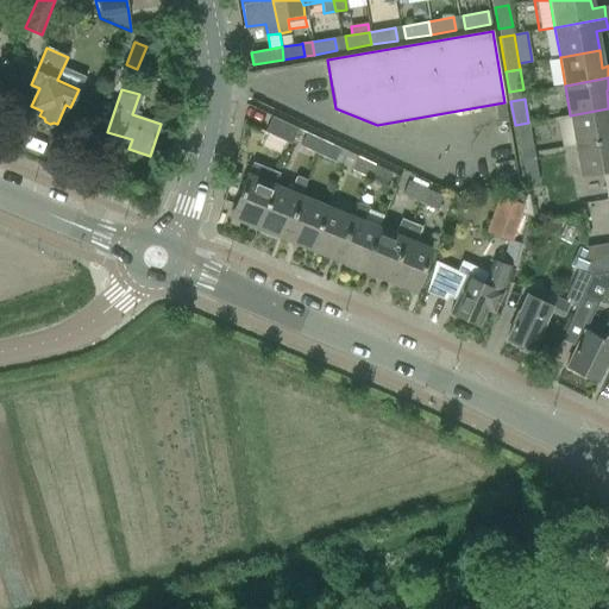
[(608,108),(570,115),(576,145),(608,139),(608,108)]
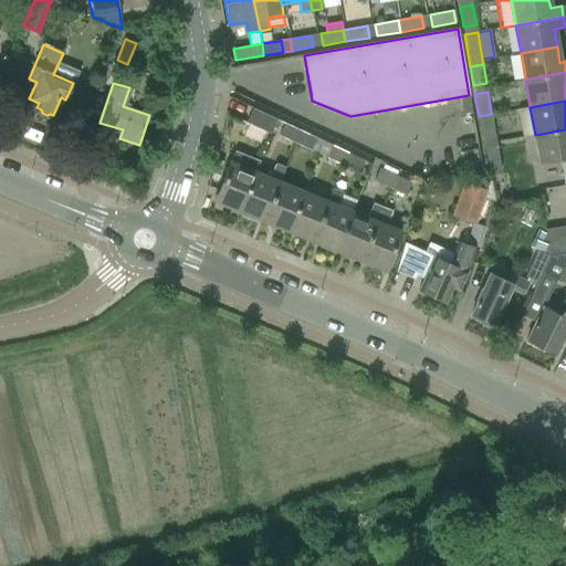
[(535,135),(530,107),(517,109),(522,137),(535,135)]
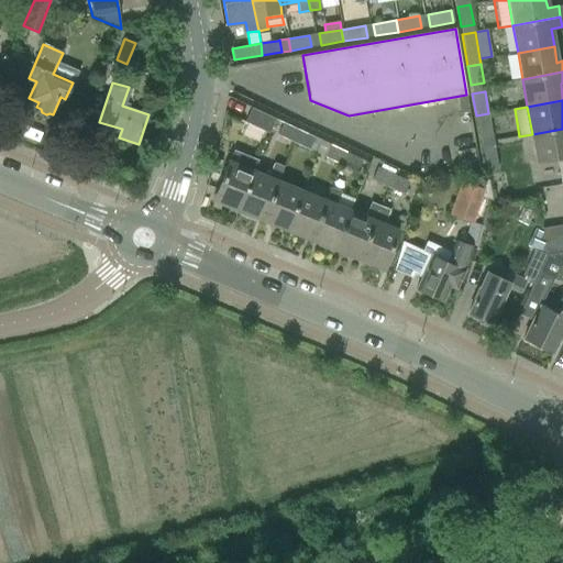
[(245,122),(267,133),(274,119),(252,108),(245,122)]
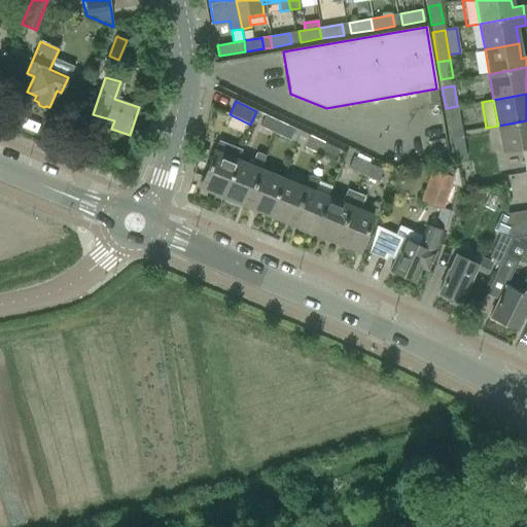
[(457,106),(446,108),(449,131),(461,129),(457,106)]
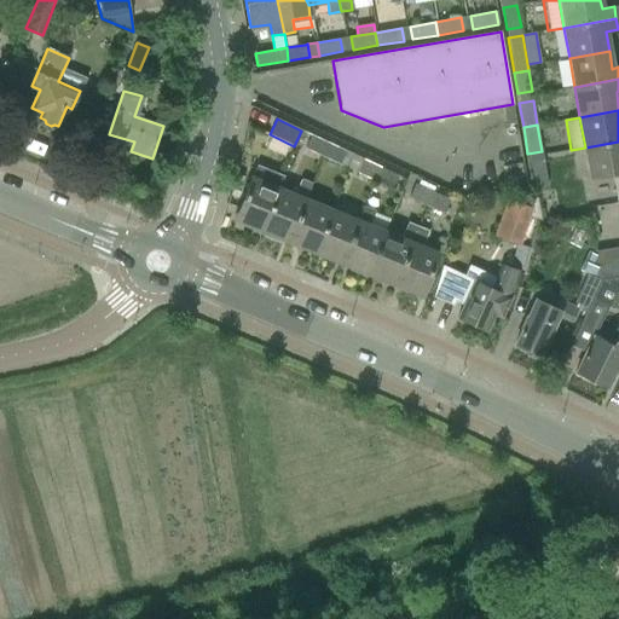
[(304,150),(323,158),(329,144),(311,134),(304,150)]
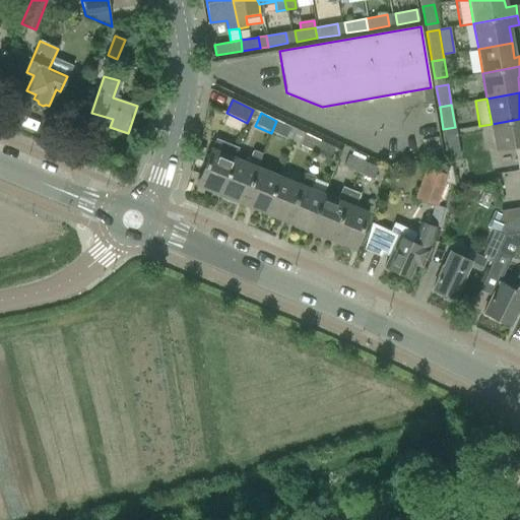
[(519,119),(492,124),(496,149),(514,146),(519,145),(519,119)]
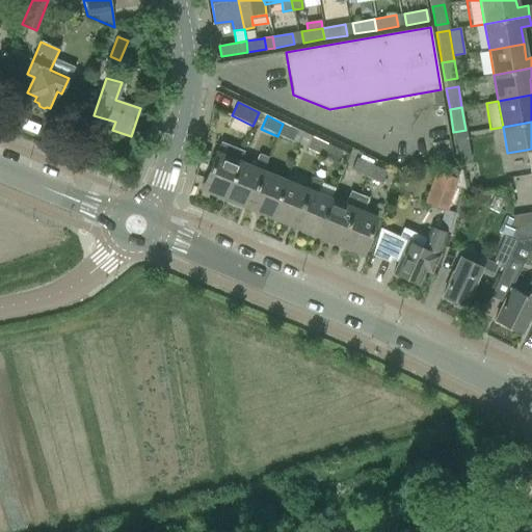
[(297,130),(283,124),(277,136),(292,143),(297,130)]
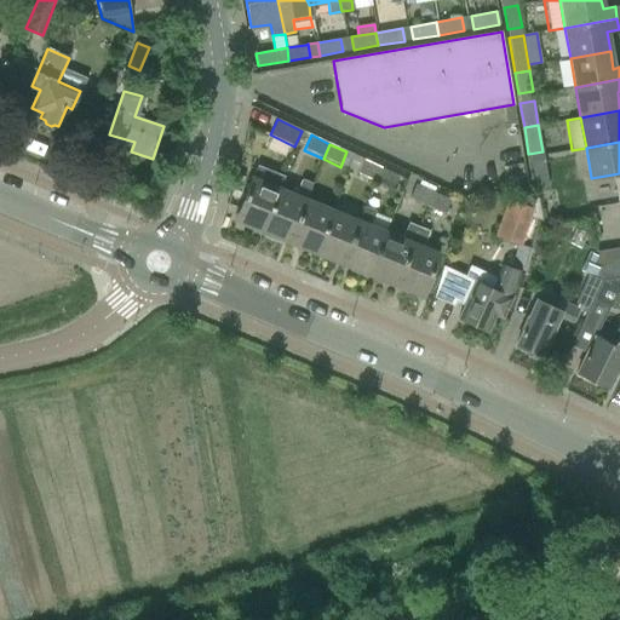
[(356,174),(375,183),(382,168),(363,159),(356,174)]
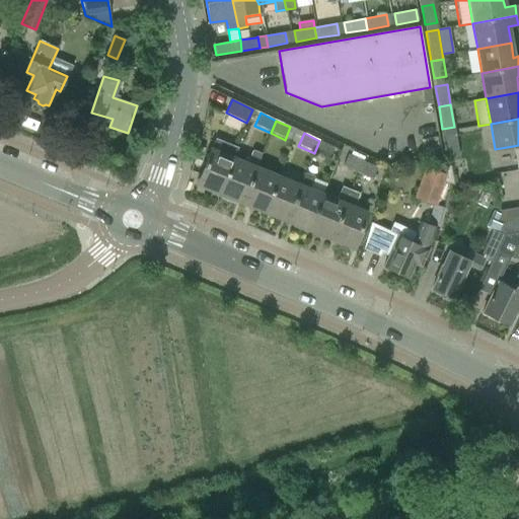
[(455,134),(444,136),(447,158),(459,155),(455,134)]
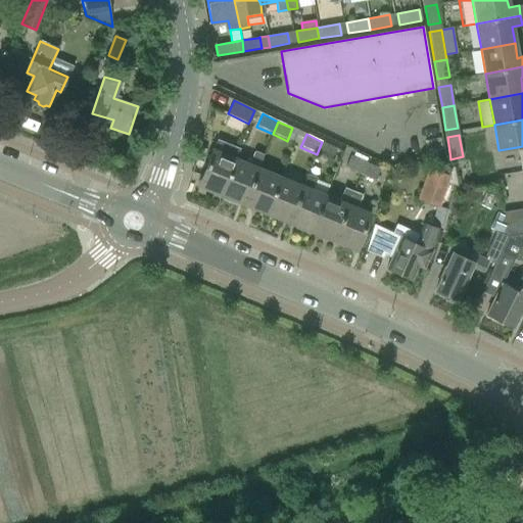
[(212,151),(198,185),(222,194),(235,160),(240,149),(217,140),(212,151)]
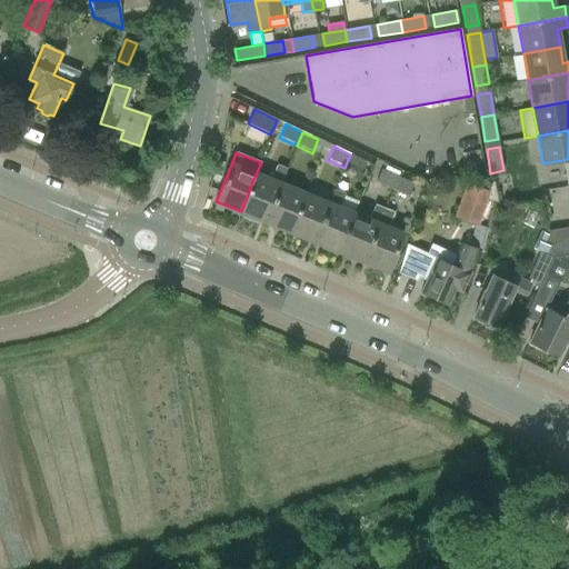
[(350,155),(345,168),(359,176),(366,161),(350,155)]
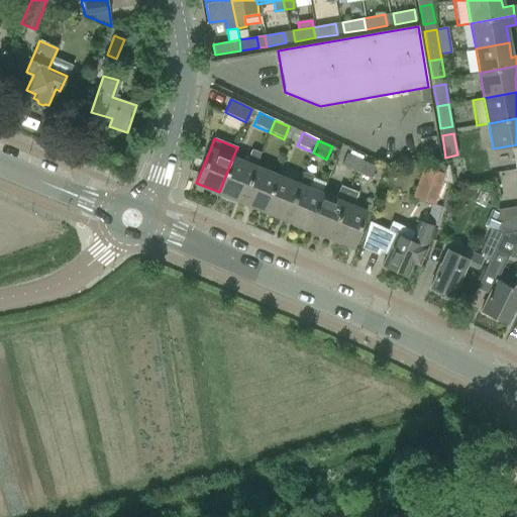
[(219,192),(217,196),(231,202),(233,197),(241,201),(254,168),(261,153),(250,149),(245,164),(232,159),(219,192)]
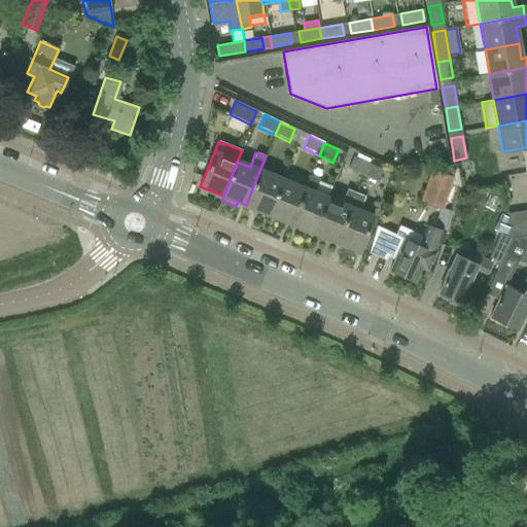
[(347,169),(362,176),(369,164),(352,155),(347,169)]
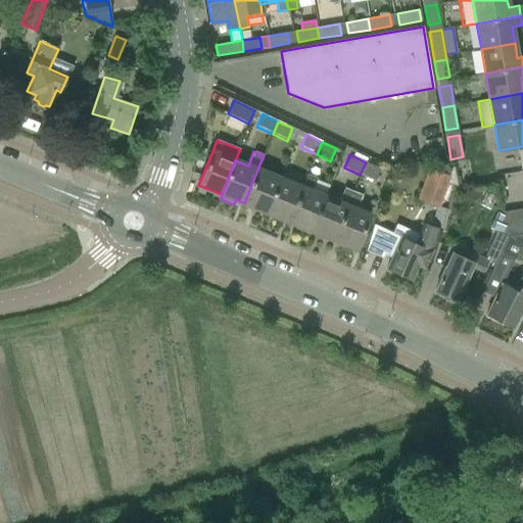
[(366,162),(360,175),(374,182),(380,169),(366,162)]
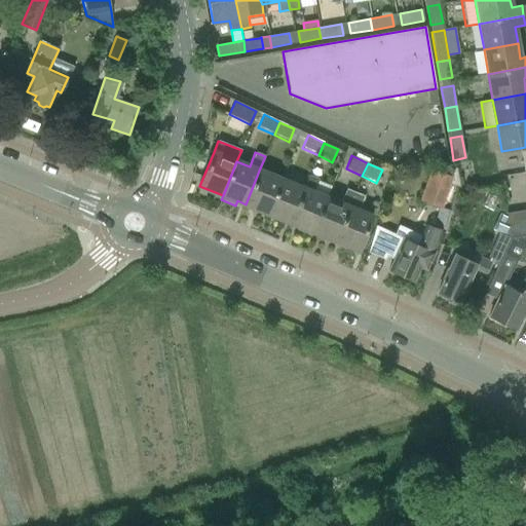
[(429,168),(418,200),(441,209),(449,184),(459,188),(456,168),(454,168),(442,164),(440,173),(429,168)]
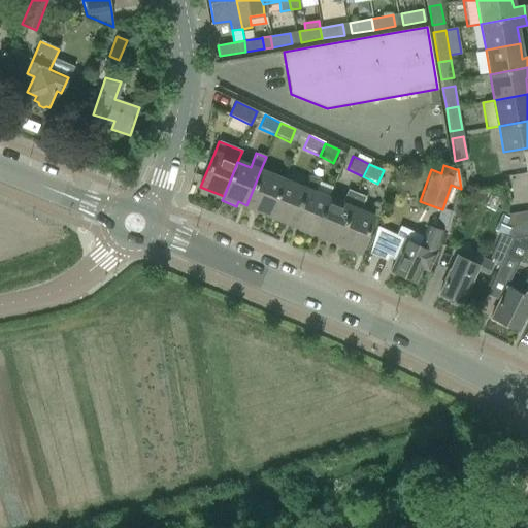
[(246,205),(269,213),(283,180),(260,171),(246,205)]
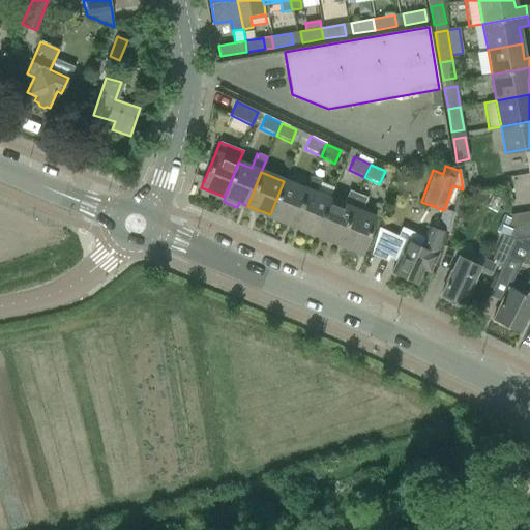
[(306,190),(293,224),(300,227),(299,232),(314,238),(315,233),(329,199),(316,194),(321,181),(312,177),(306,190)]
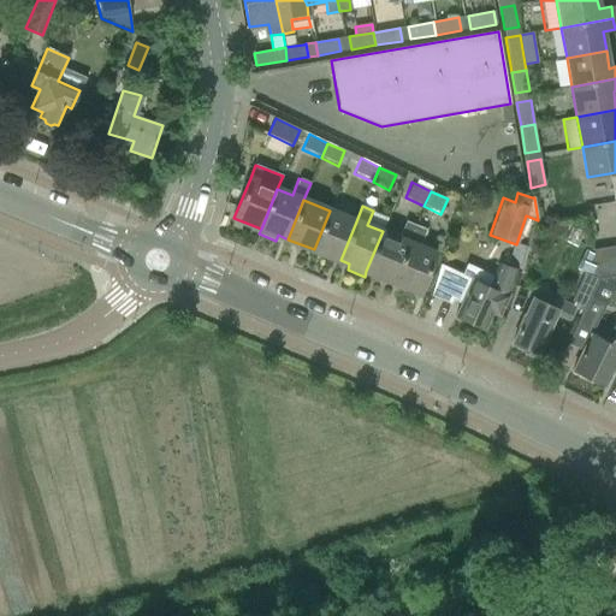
[(314,249),(341,260),(356,221),(330,211),(314,249)]
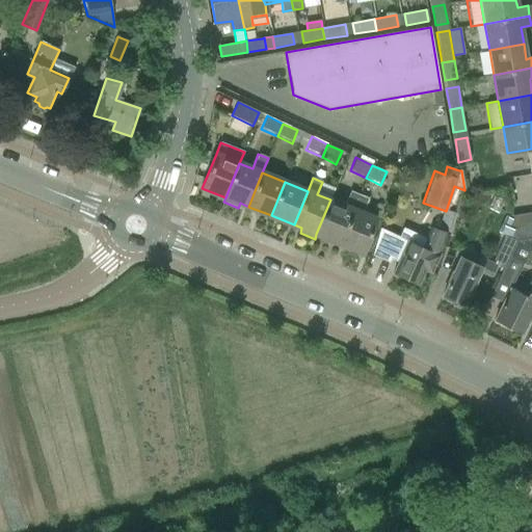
[(330,200),(316,234),(340,243),(353,209),(358,195),(350,191),(344,206),(330,200)]
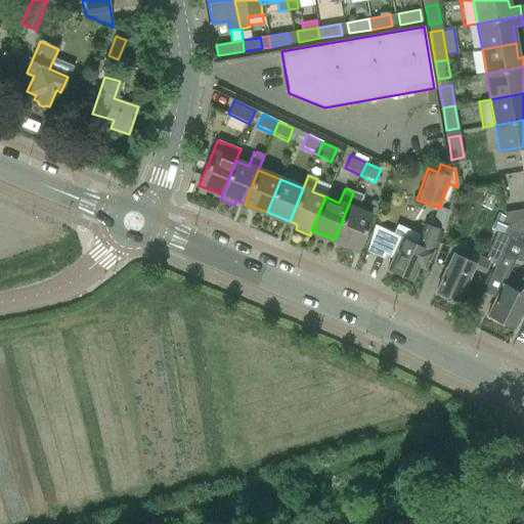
[(348,206),(335,239),(357,249),(364,230),(370,215),(357,210),(362,195),(353,192),(348,206)]
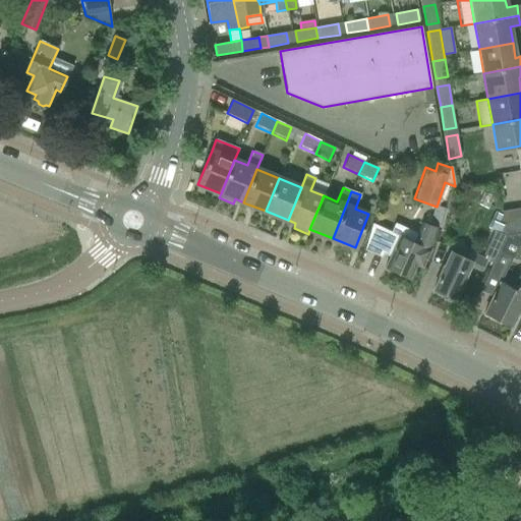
[(483,193),(478,205),(487,209),(493,197),(483,193)]
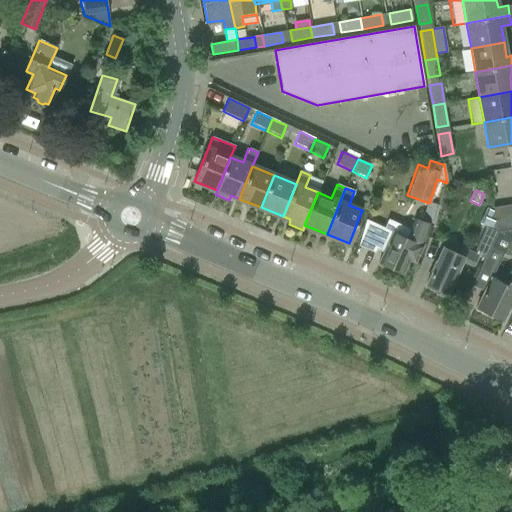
[(498,233),(499,231),(497,232),(493,208),(493,206),(485,208),(479,224),(486,227),(498,233)]
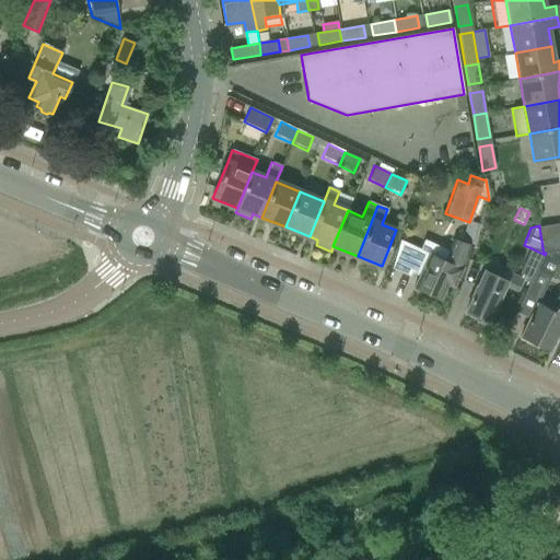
[(544,254),(546,253),(559,251),(555,225),(539,228),(544,254)]
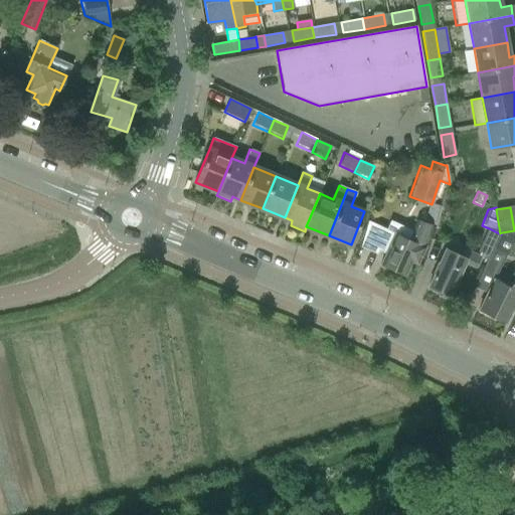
[(367,221),(360,247),(376,254),(378,250),(385,254),(380,265),(404,276),(410,262),(417,265),(418,260),(424,246),(432,225),(415,219),(412,231),(389,221),(385,229),(367,221)]
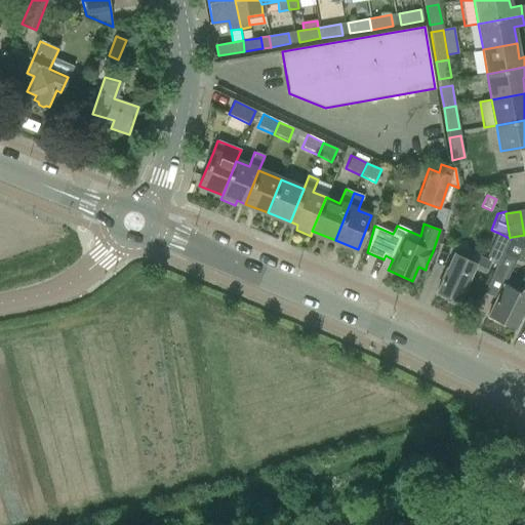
[(498,233),(487,257),(493,260),(492,264),(497,266),(511,239),(498,233)]
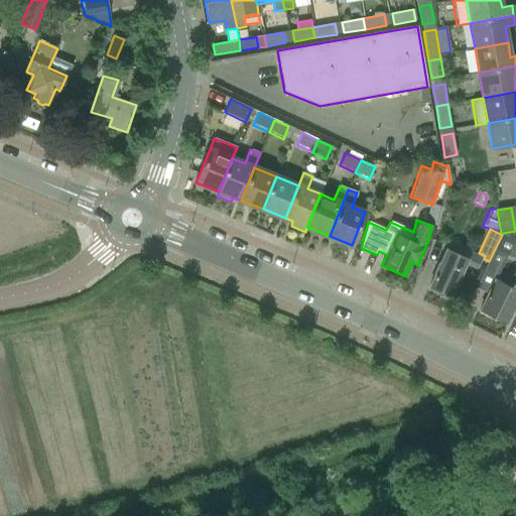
[(515,230),(515,231),(503,233),(502,235),(489,261),(486,268),(497,274),(506,255),(511,258),(515,248),(515,230)]
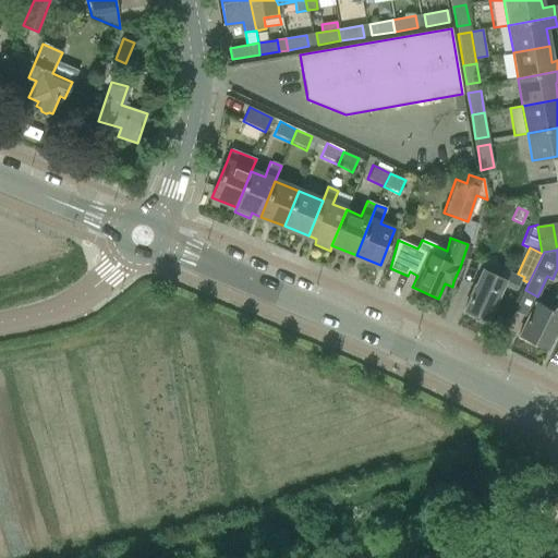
[(474,291),(464,311),(476,316),(474,319),(483,323),(484,319),(487,320),(496,301),(504,286),(516,291),(521,278),(501,269),(498,277),(483,270),(474,291)]
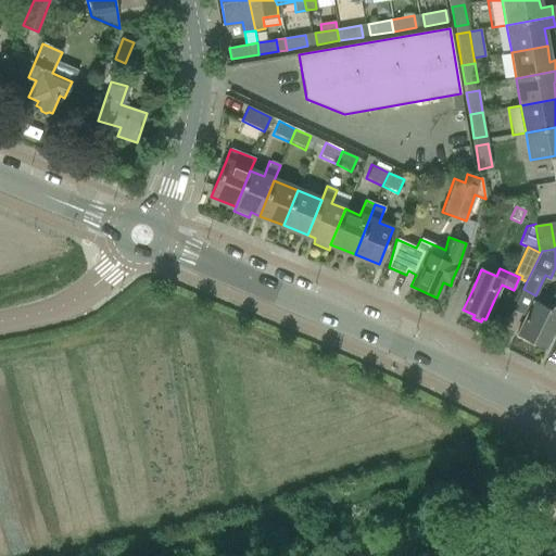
[(517,335),(546,349),(555,328),(555,308),(548,305),(547,307),(533,301),(517,335)]
